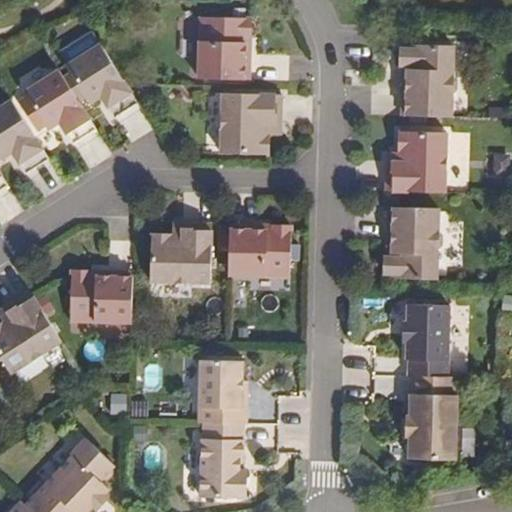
[(252,18),(201,17),(199,78),(250,80),(251,48),(246,48),(247,37),(251,37),(252,18)]
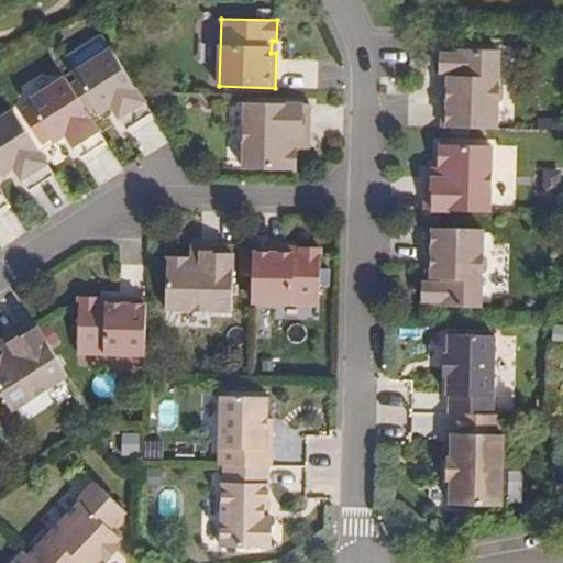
[(127,131),(153,113),(111,48),(74,73),(78,81),(70,86),(87,110),(95,106),(99,113),(111,106),(119,108),(117,114),(127,131)]
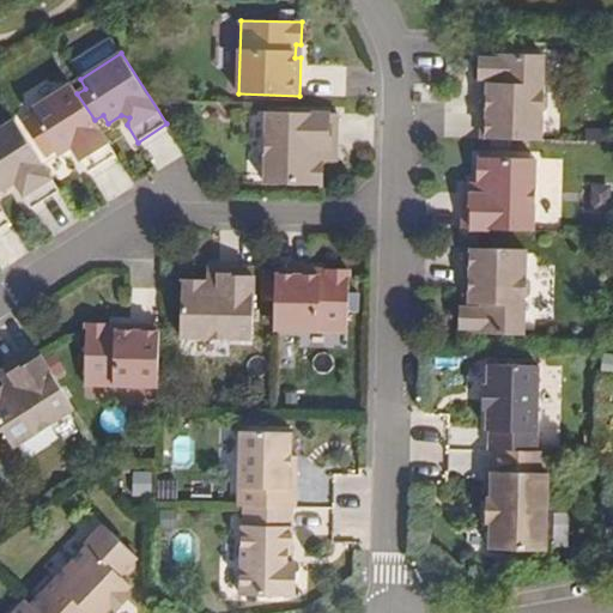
[(544,54),(484,53),(484,59),(481,59),(480,78),(484,78),(484,84),(490,84),(489,93),(484,93),(481,138),(541,140),(542,111),(548,105),(548,95),(544,89),(544,54)]
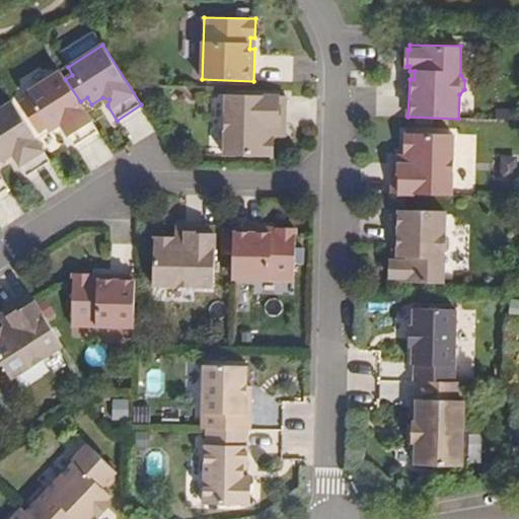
[(75,147),(98,132),(80,101),(65,79),(60,71),(25,93),(50,132),(60,125),(68,126),(65,132),(75,147)]
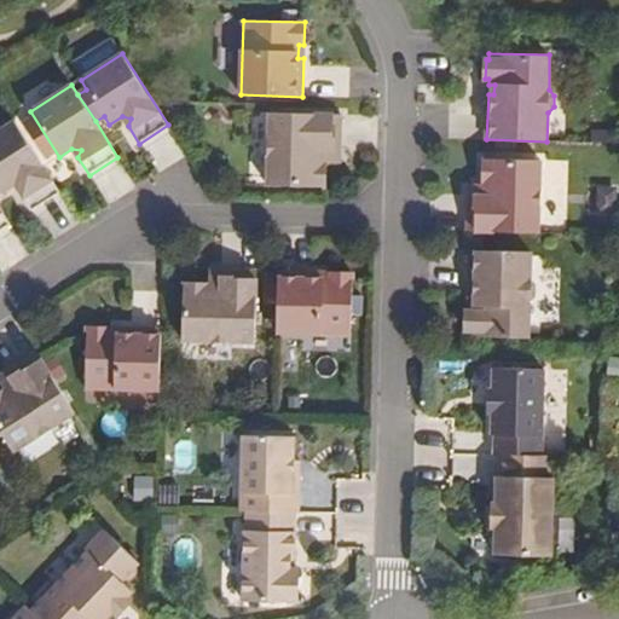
[(271,113),(267,186),(325,187),(325,162),(334,162),(335,151),(340,152),(341,116),(271,113)]
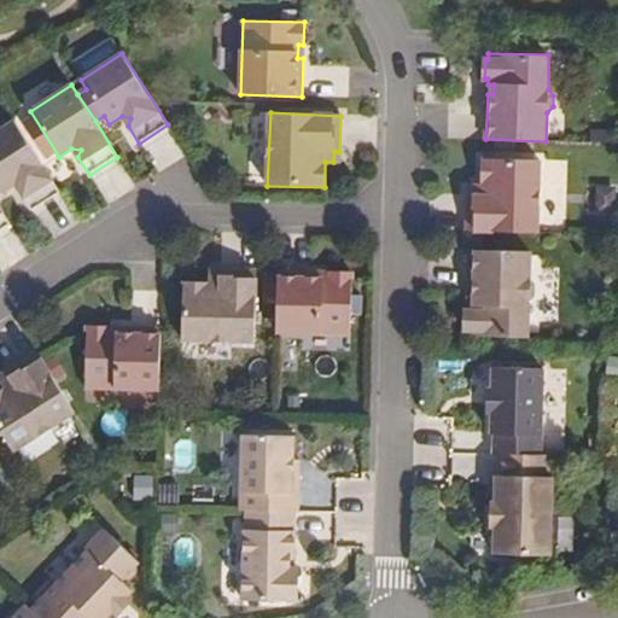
[(33,210),(60,193),(15,121),(0,130),(0,188),(1,192),(15,185),(24,186),(21,193),(33,210)]
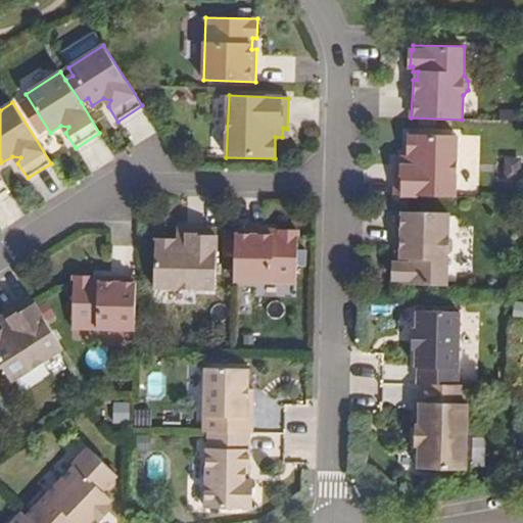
[(456,196),(458,135),(409,134),(409,155),(402,155),(401,164),(396,164),(396,195),(456,196)]
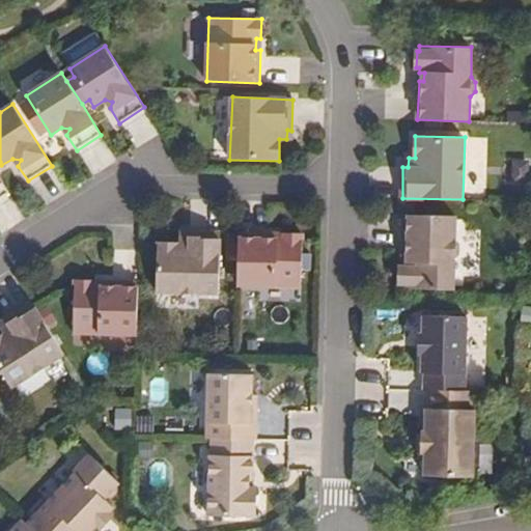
[(0,198),(9,193),(0,177),(0,198)]
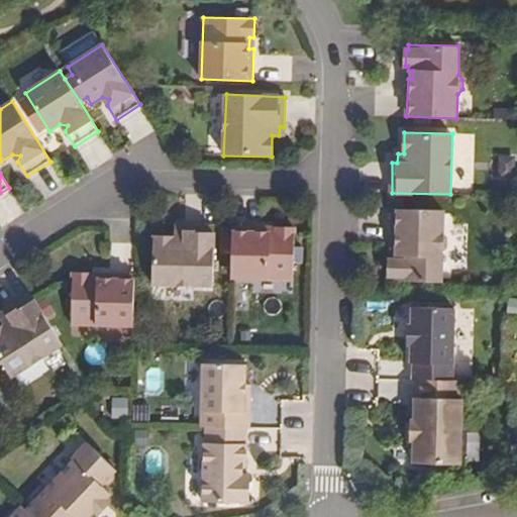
[(394,209),(392,247),(398,247),(397,254),(392,254),(392,260),(390,260),(389,276),(392,277),(392,282),(442,283),(442,253),(448,248),(448,239),(443,234),(444,210),(394,209)]
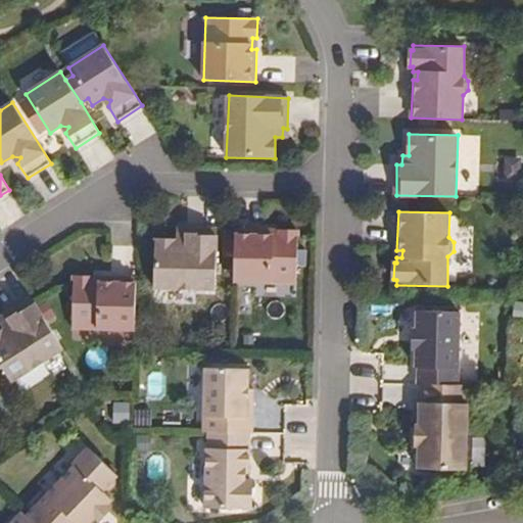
[(154,287),(216,289),(218,229),(187,228),(187,233),(177,233),(177,239),(155,239),(154,287)]
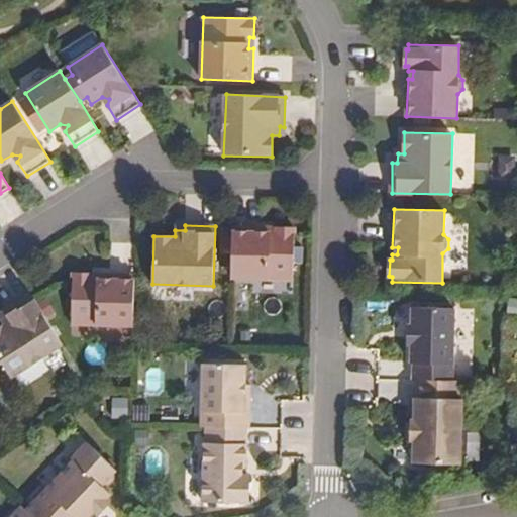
[(265,227),(233,226),(231,279),(294,280),(295,228),(276,228),(276,233),(265,232),(265,227)]
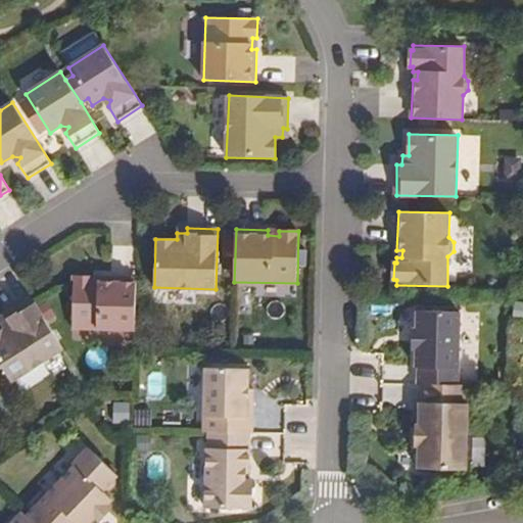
[(74,277),(73,329),(135,331),(137,279),(104,278),(104,283),(93,283),(93,278),(74,277)]
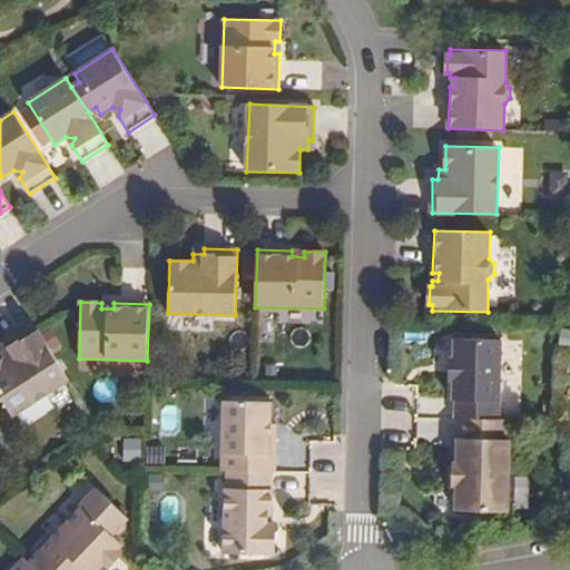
[(0,395),(13,416),(70,381),(35,325),(7,343),(10,347),(1,354),(5,360),(0,362),(0,395)]
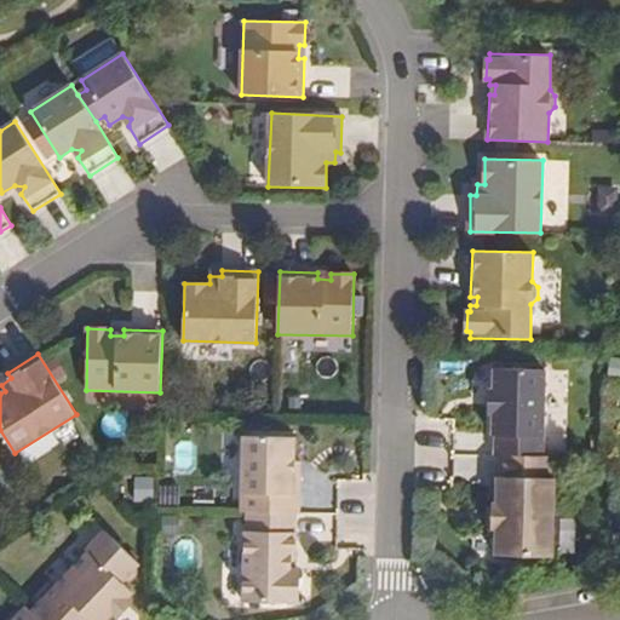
[(501,455),(546,457),(547,369),(499,368),(498,390),(494,390),(493,412),(497,412),(497,435),(500,435),(499,455),(501,455)]
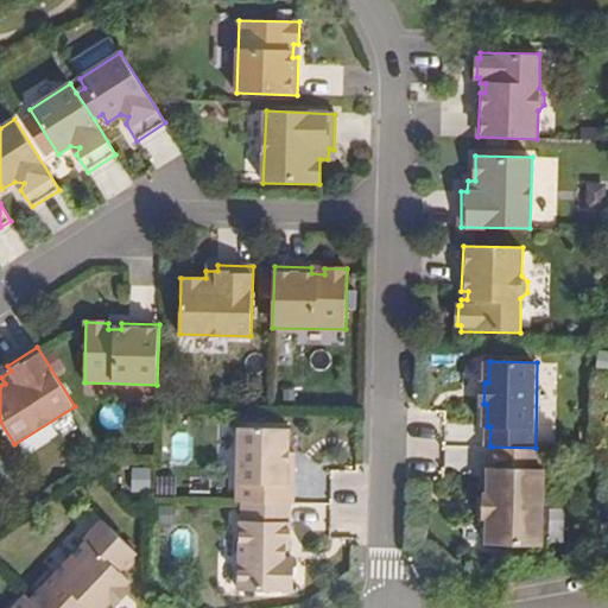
[(11,371),(7,366),(0,369),(0,375),(1,378),(11,371)]
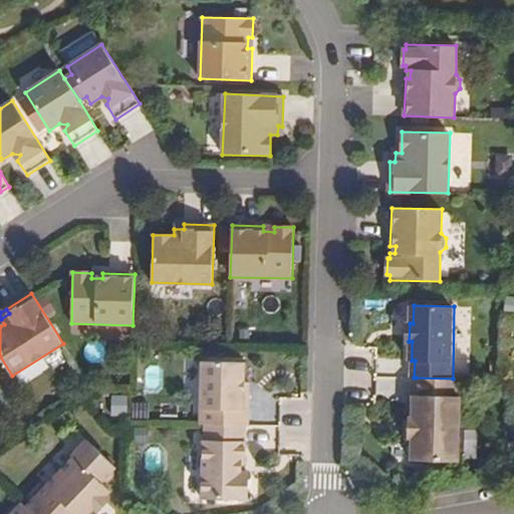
[(202,349),(200,425),(205,425),(244,426),(248,426),(249,383),(243,382),(244,370),(244,350),(202,349)]
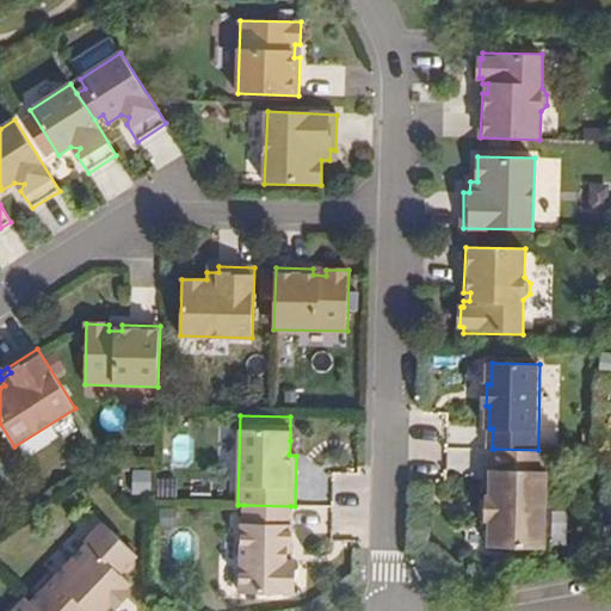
[(538,450),(494,449),(494,470),(491,470),(491,498),(486,498),(486,522),(489,522),(489,548),(544,549),(547,473),(542,471),(542,450),(538,450)]
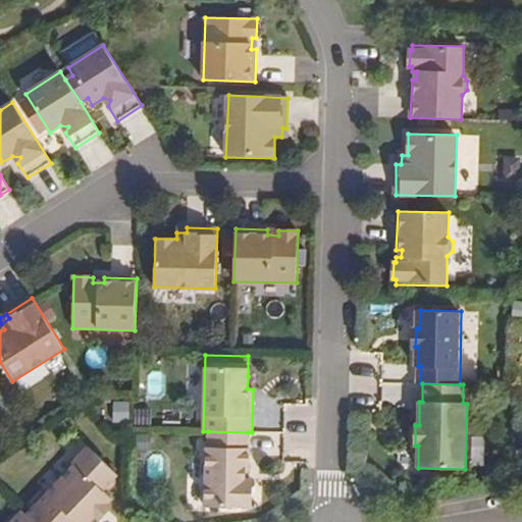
[(116,400),(116,420),(132,421),(133,401),(116,400)]
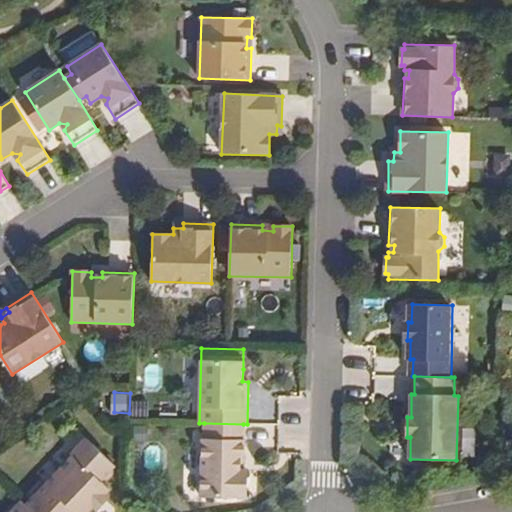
[(243,424),(204,423),(203,439),(202,439),(200,498),(246,499),(247,470),(239,470),(239,459),(244,459),(244,440),(243,440),(243,424)]
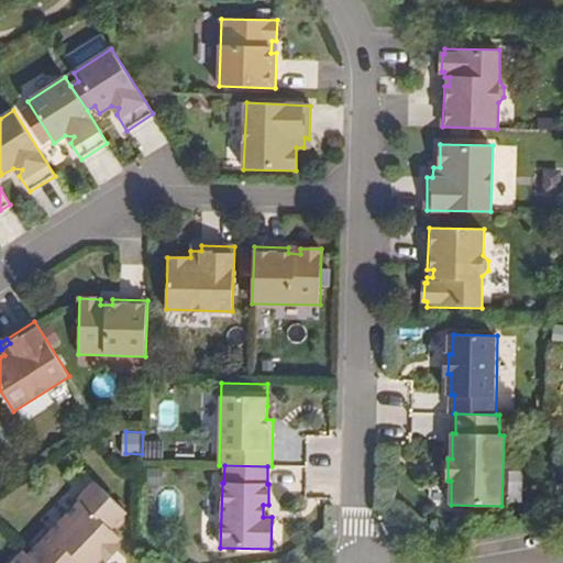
[(80,501),(30,555),(36,562),(97,562),(103,558),(117,543),(121,538),(111,529),(113,527),(119,527),(124,520),(124,515),(128,512),(96,482),(78,499),(80,501)]
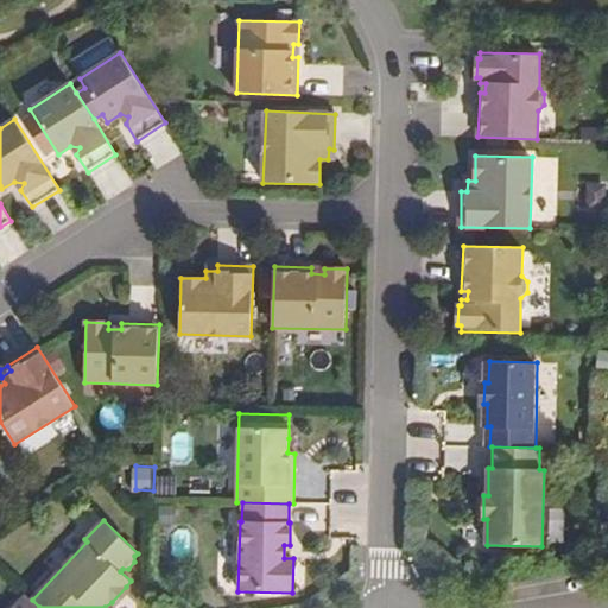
[(126,587),(112,602),(116,606),(131,590),(126,587)]
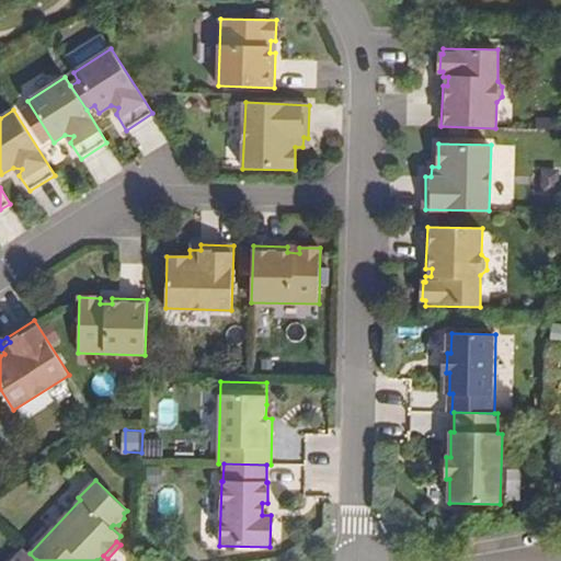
[(38,560),(23,546),(7,560),(38,560)]
